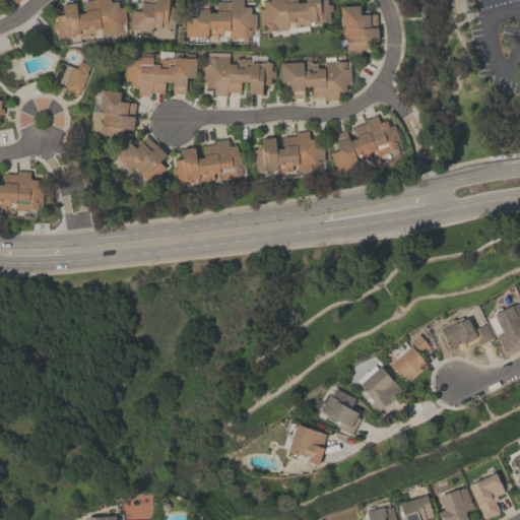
[(55,16),(62,15),(61,6),(74,4),(76,15),(84,14),(83,2),(95,0),(109,0),(110,3),(117,2),(118,7),(123,6),(126,22),(124,22),(125,28),(122,29),(122,30),(101,33),(100,29),(93,30),(93,36),(79,38),(79,35),(58,38),(57,30),(53,30),(52,24),(56,23),(55,16)]
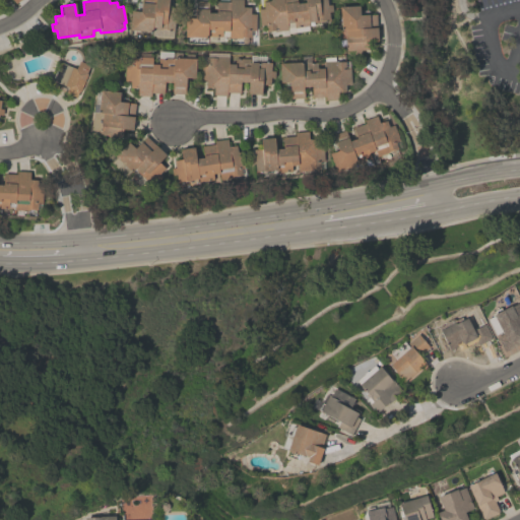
[(130,10),(139,11),(140,2),(141,2),(141,0),(168,0),(168,7),(176,7),(174,29),(151,27),(151,31),(128,29),(130,10)]
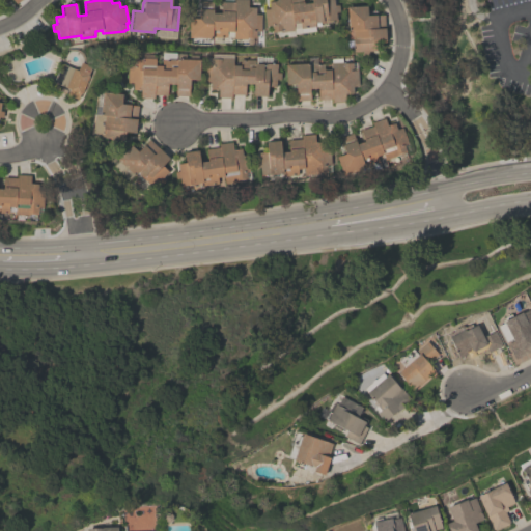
[(255,38),(232,37),(232,32),(226,31),(226,36),(220,36),(220,42),(212,42),(212,36),(211,36),(211,37),(188,36),(189,18),(198,18),(198,8),(199,8),(199,0),(213,0),(213,3),(221,3),(221,1),(234,1),(234,0),(247,0),(247,8),(255,8),(255,15),(260,15),(260,31),(255,31),(255,38)]
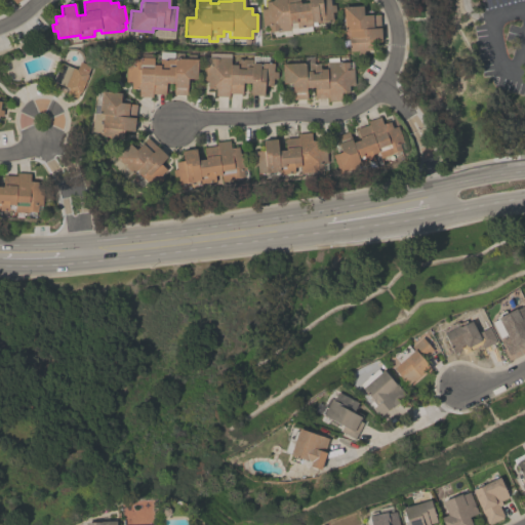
[(332,21),(316,23),(316,26),(312,26),(312,23),(311,23),(311,26),(296,28),(297,33),(290,34),(290,35),(283,36),(282,31),(268,33),(267,26),(263,26),(260,9),(266,8),(265,2),(272,2),(271,0),(298,0),(299,4),(308,3),(307,0),(329,0),(330,5),(334,5),(335,11),(331,11),(332,21)]
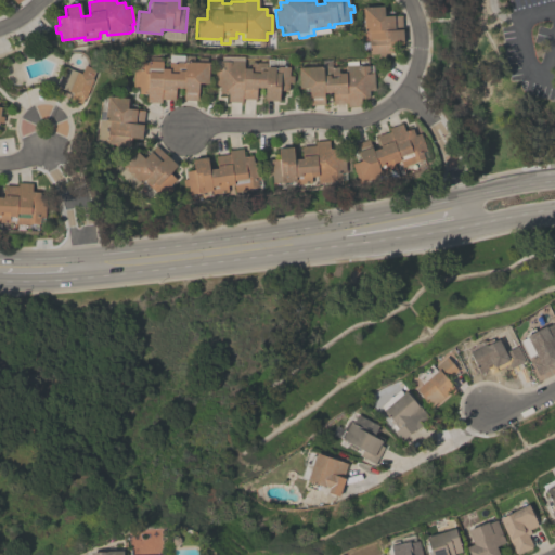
[(401,16),(402,46),(394,46),(394,53),(369,54),(369,31),(363,33),(362,8),(383,8),(383,17),(401,16)]
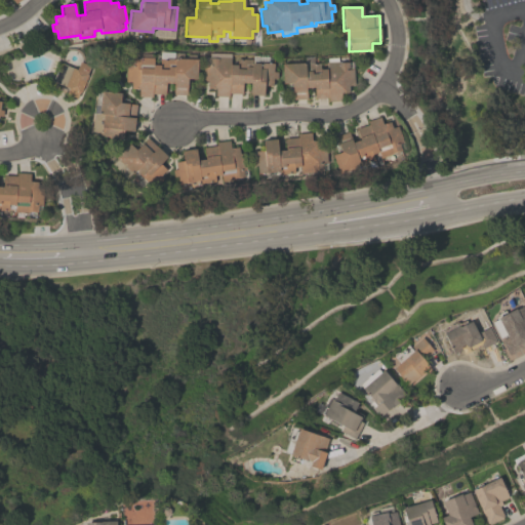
[(281,66),(305,64),(304,56),(312,56),(313,64),(319,64),(327,64),(326,55),(337,54),(337,62),(338,62),(338,64),(352,63),(354,85),(348,85),(349,93),(340,93),(340,101),(327,102),(327,98),(314,98),(314,88),(306,89),(306,99),(292,101),(291,84),(282,85),(281,66)]
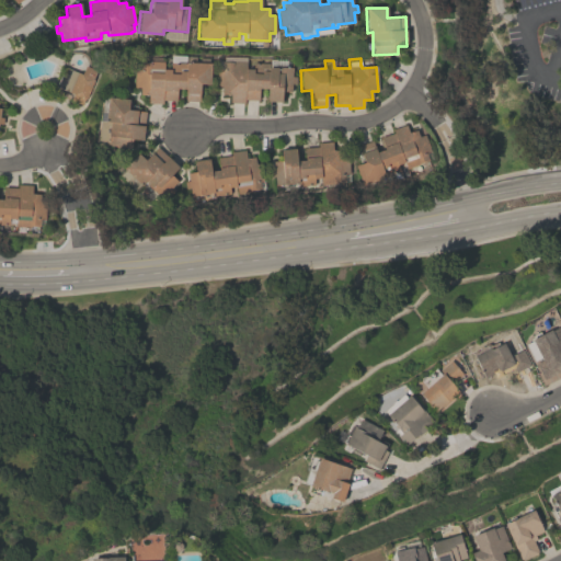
[(217,61),(232,63),(232,61),(245,61),(245,70),(252,70),(252,64),(268,64),(268,69),(292,69),(292,78),(296,78),(295,84),(292,84),(290,93),(281,92),(281,103),(266,103),(267,90),(259,90),(258,101),(243,100),(243,104),(229,103),(229,95),(221,95),(221,87),(216,87),(217,61)]
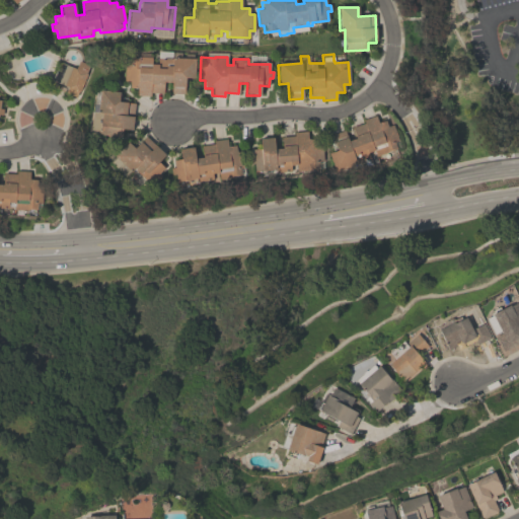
[(195,60),(195,79),(184,79),(183,94),(170,94),(170,84),(162,83),(162,94),(149,93),(149,97),(136,96),(136,89),(129,89),(129,82),(123,81),(124,59),(137,59),(137,58),(151,58),(151,65),(157,66),(157,59),(195,60)]
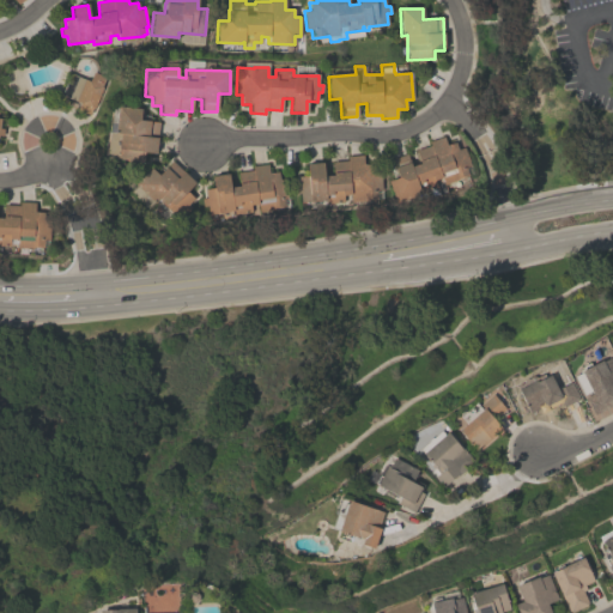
[(105,77),(102,86),(103,86),(93,108),(92,108),(89,114),(77,109),(79,102),(61,95),(71,73),(89,80),(93,72),(105,77)]
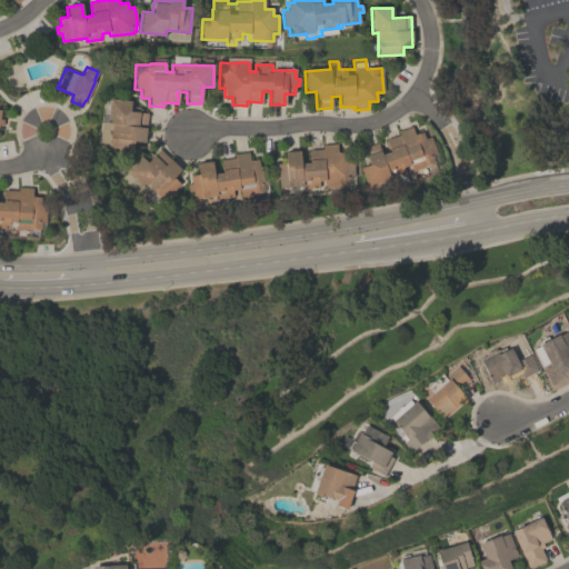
[(147,115),(145,146),(127,145),(126,151),(107,149),(107,148),(98,148),(100,125),(107,125),(109,101),(129,102),(129,113),(147,115)]
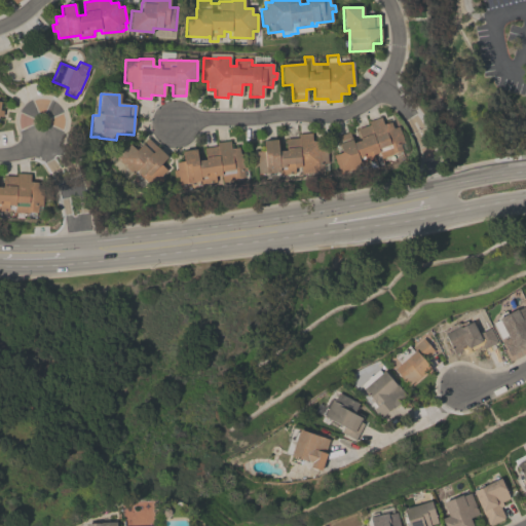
[(406,149),(380,158),(378,153),(372,155),(374,159),(366,162),(364,157),(358,159),(361,165),(339,174),(332,157),(341,154),(338,146),(339,145),(336,138),(348,133),(352,144),(361,141),(357,129),(369,125),(367,121),(380,117),(382,125),(395,120),(406,149)]
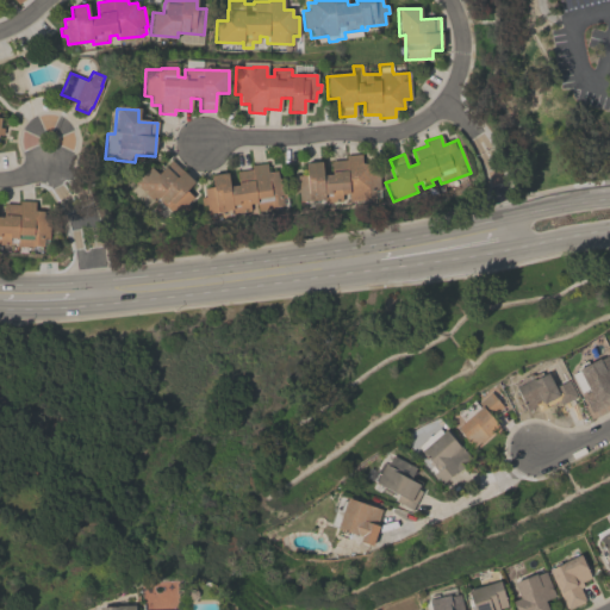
[(361,165),(377,163),(379,191),(373,191),(374,199),(349,203),(348,195),(341,197),(341,203),(324,204),(323,200),(298,204),(296,176),(305,175),(304,165),(321,163),(322,178),(331,176),(330,161),(346,160),(344,156),(360,155),(361,165)]
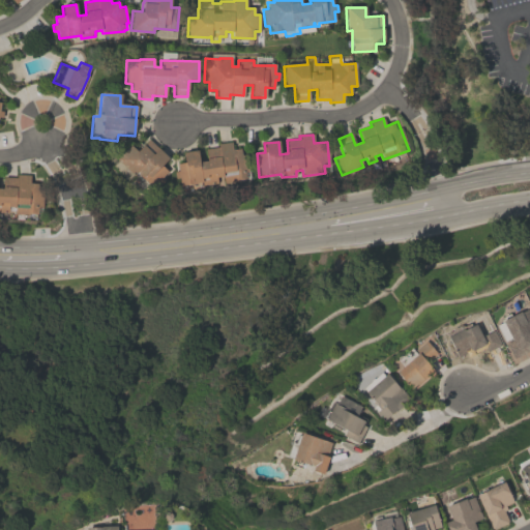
[(115,162),(128,147),(136,153),(148,141),(168,160),(162,168),(167,173),(151,189),(136,175),(133,178),(115,162)]
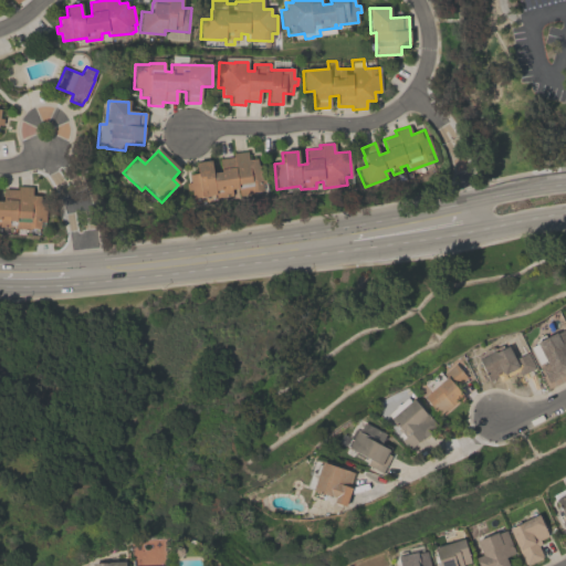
[(188,177),(197,176),(195,165),(209,163),(211,175),(221,174),(219,160),(232,158),(232,154),(247,152),(248,161),(257,159),(258,167),(262,166),(265,184),(261,184),(262,192),(252,194),(252,192),(238,195),(238,196),(216,199),(216,197),(192,200),(190,191),(186,192),(185,185),(189,185),(188,177)]
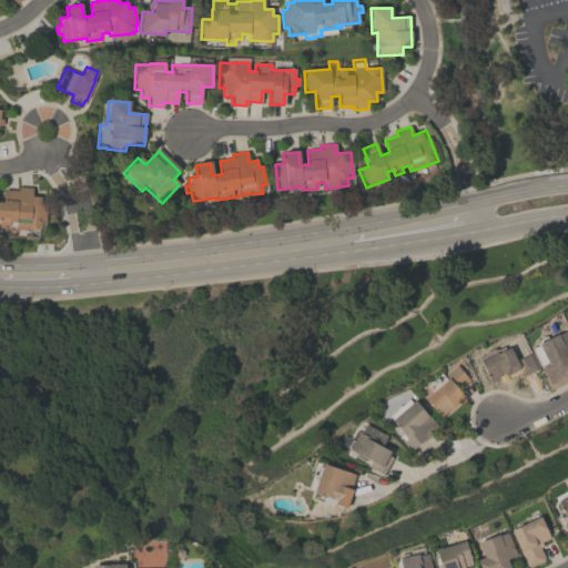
[(32,188),(32,198),(40,198),(40,204),(46,204),(46,222),(40,222),(40,231),(16,230),(16,224),(9,223),(9,227),(0,227),(0,203),(3,204),(3,190),(18,191),(18,188),(32,188)]
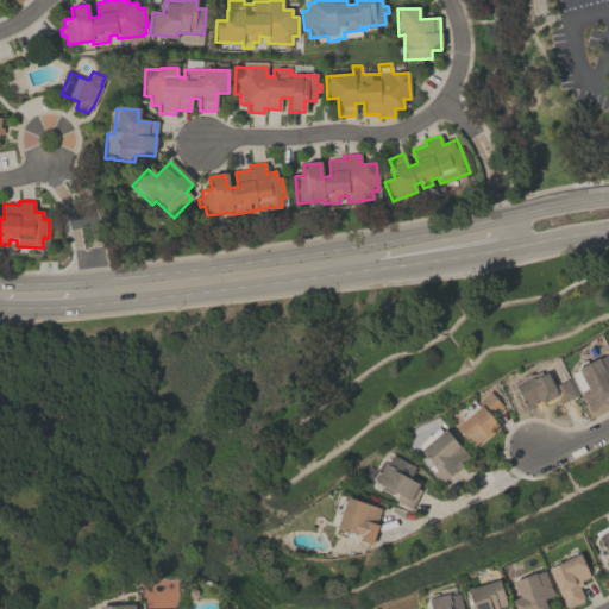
[(608,362),(608,405),(590,415),(581,396),(586,394),(586,391),(578,395),(569,377),(576,374),(575,371),(578,370),(577,368),(584,364),(586,369),(607,358),(608,362)]
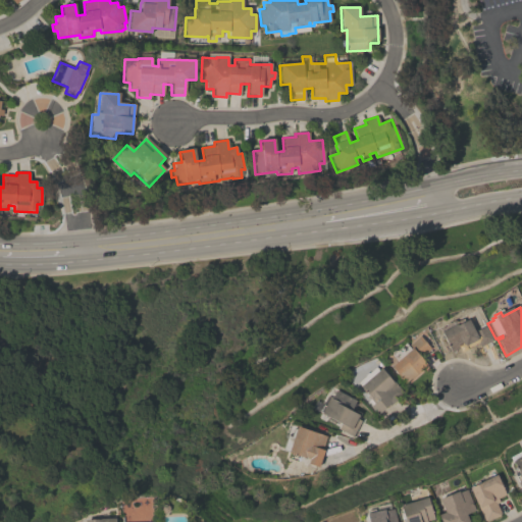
[(440,331),(454,324),(454,325),(468,318),(466,313),(476,308),(484,325),(485,324),(492,337),(490,337),(491,340),(479,346),(479,345),(477,345),(476,343),(467,348),(468,349),(460,353),(458,348),(451,352),(440,331)]
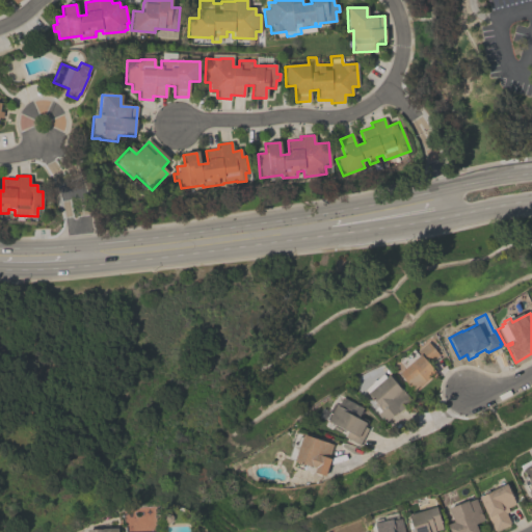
[(437,356),(426,366),(434,375),(419,388),(418,387),(411,393),(397,375),(403,370),(398,364),(399,363),(398,361),(401,358),(403,358),(413,351),(415,353),(427,343),(437,356)]
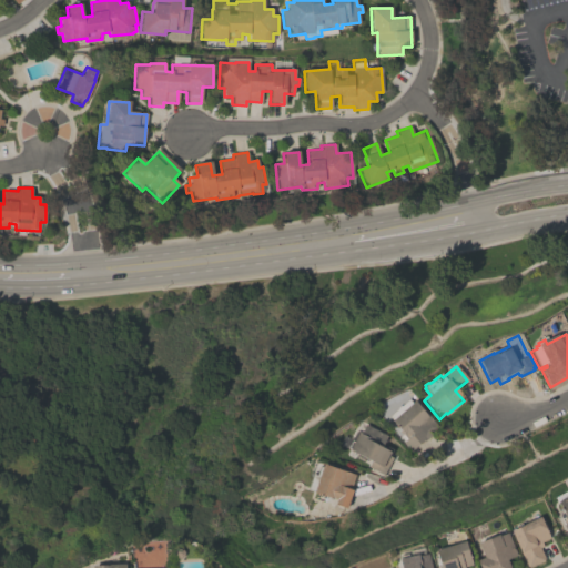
[(411,452),(403,443),(406,439),(391,422),(392,422),(388,417),(396,411),(396,409),(396,408),(398,407),(399,407),(407,401),(412,405),(413,403),(426,417),(427,416),(438,428),(419,445),(419,444),(411,452)]
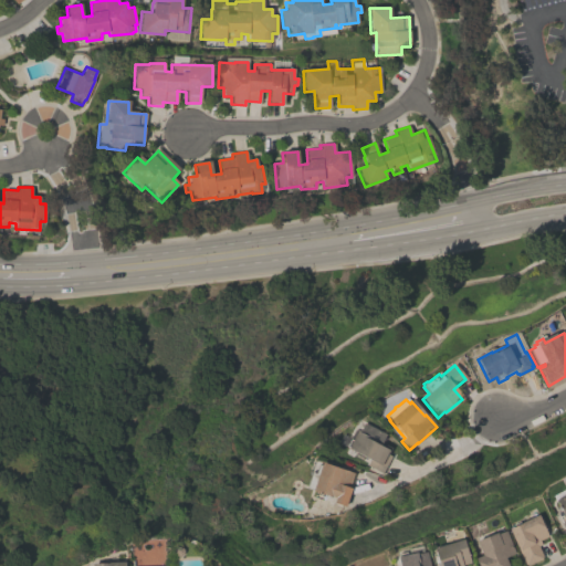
[(383,472),(366,464),(368,460),(360,457),(358,459),(352,456),(354,452),(347,450),(348,447),(347,446),(349,440),(352,441),(353,439),(349,437),(353,430),(358,433),(364,425),(385,436),(380,443),(390,448),(387,453),(390,456),(383,472)]
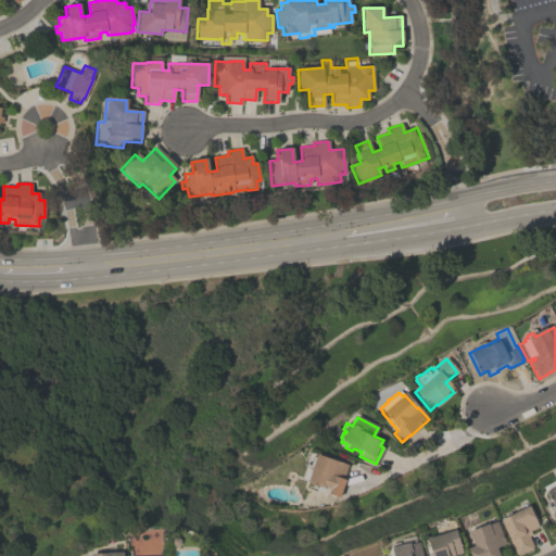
[(339,497),(327,493),(328,490),(306,482),(307,479),(301,477),(305,464),(308,465),(312,456),(315,457),(316,455),(348,466),(343,478),(344,479),(339,497)]
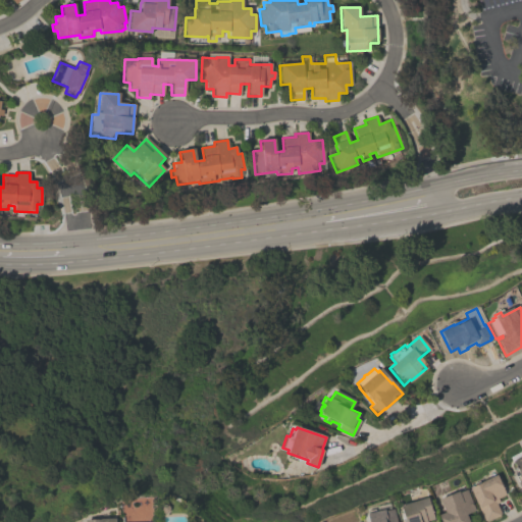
[(519,450),(521,448),(521,494),(517,484),(518,483),(516,478),(518,477),(509,460),(521,453),(519,450)]
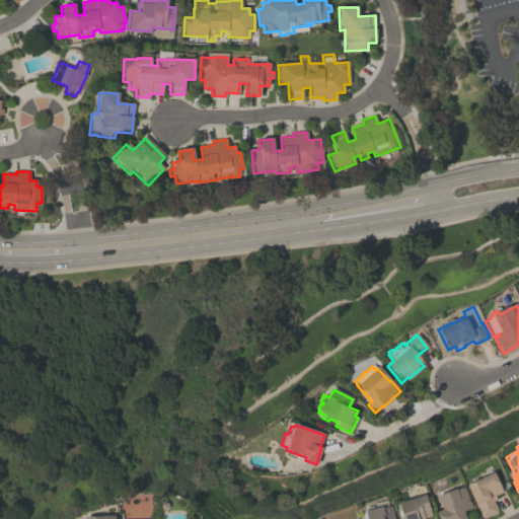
[(497,511),(496,512),(497,513),(484,518),(483,518),(482,518),(475,506),(474,506),(465,488),(470,486),(469,484),(474,480),(476,483),(494,474),(502,493),(494,497),(496,501),(493,502),(497,511)]
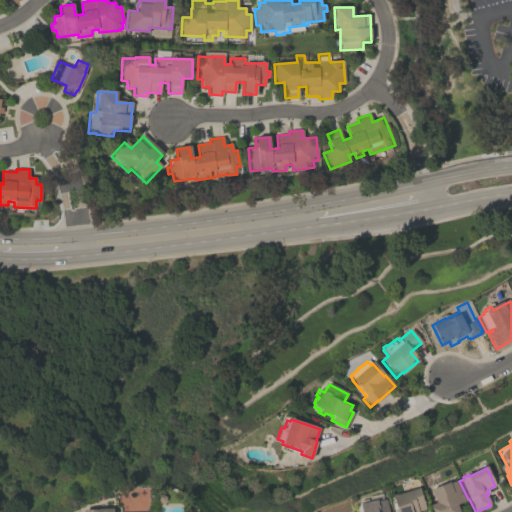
[(431,511),(429,507),(435,505),(430,492),(448,485),(449,486),(457,483),(465,503),(456,506),(458,511),(431,511)]
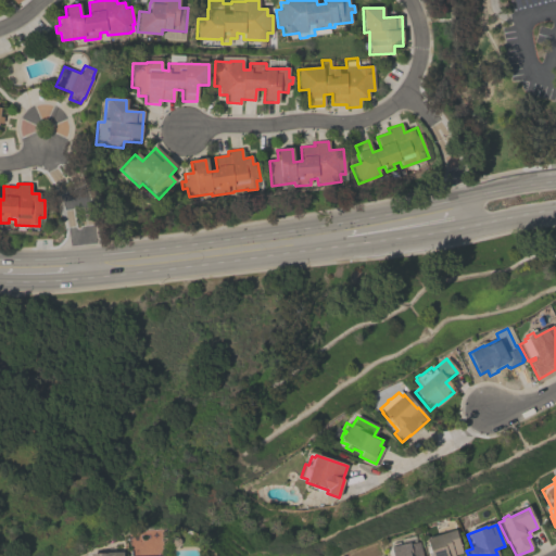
[(429,555),(425,541),(454,532),(462,554),(454,555),(429,555)]
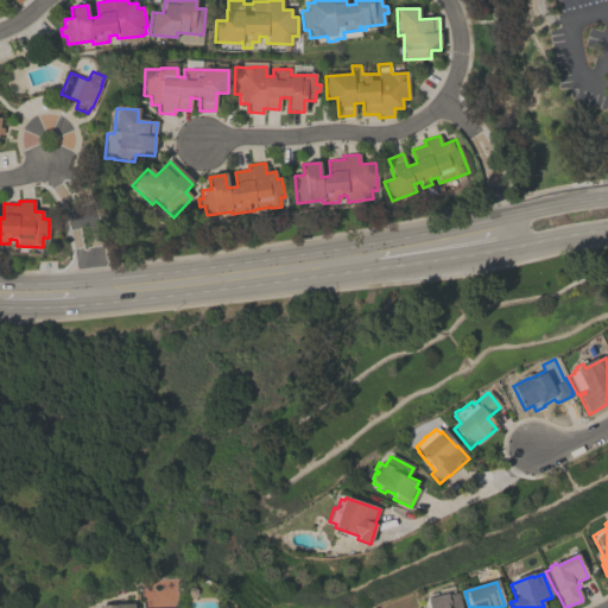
[(453,587),(454,595),(457,594),(460,607),(428,607),(426,601),(428,601),(426,596),(435,595),(436,599),(439,597),(437,590),(453,587)]
